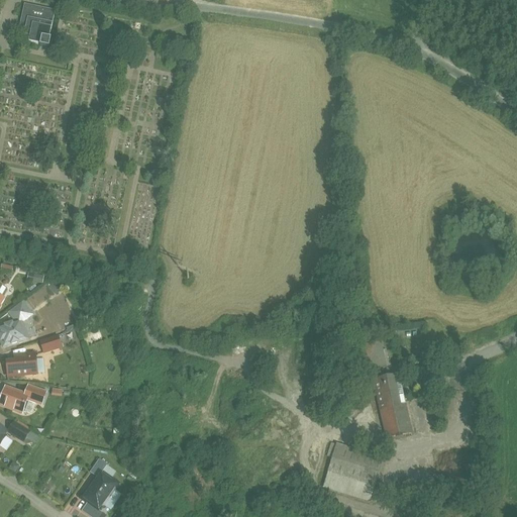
[(56,11),(24,4),(19,28),(25,29),(24,35),(30,36),(29,42),(40,44),(40,46),(49,48),(50,39),(49,39),(56,11)]
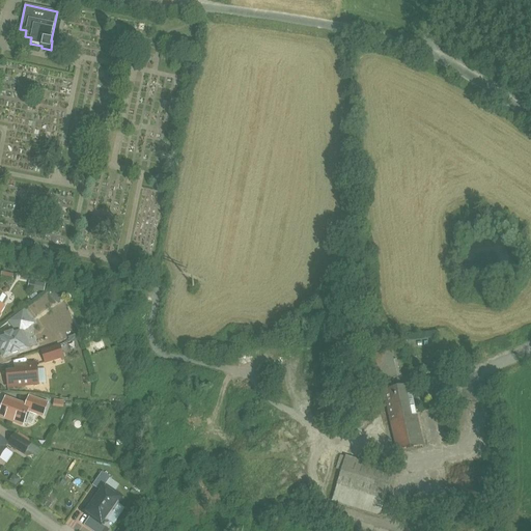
[(46,284),(37,283),(36,290),(44,291),(46,284)]
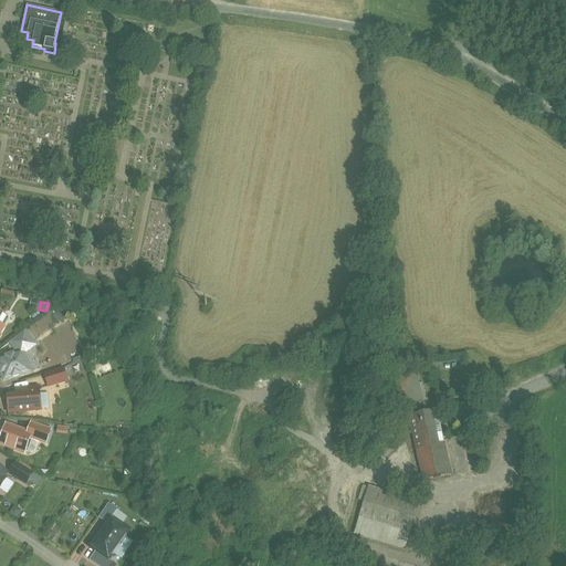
[(24,332),(10,343),(17,350),(17,354),(0,358),(0,369),(3,380),(4,380),(30,371),(24,353),(35,345),(24,332)]
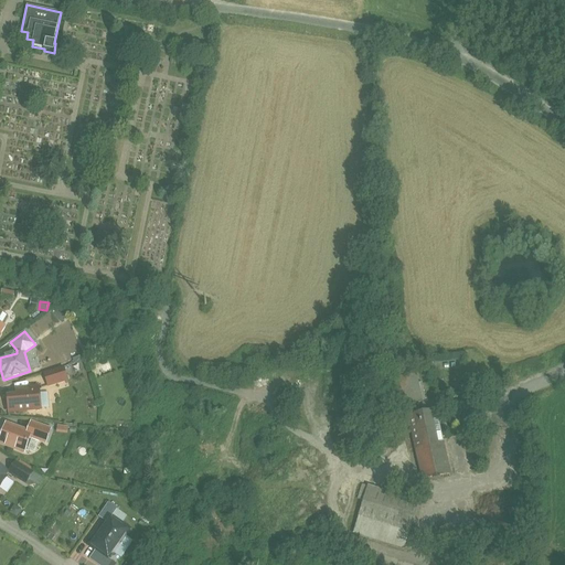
[(63,368),(44,374),(49,386),(67,381),(63,368)]
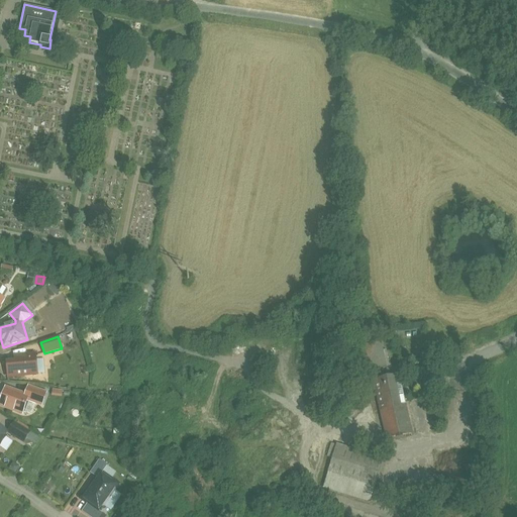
[(35,354),(19,356),(19,363),(7,364),(8,377),(37,375),(35,354)]
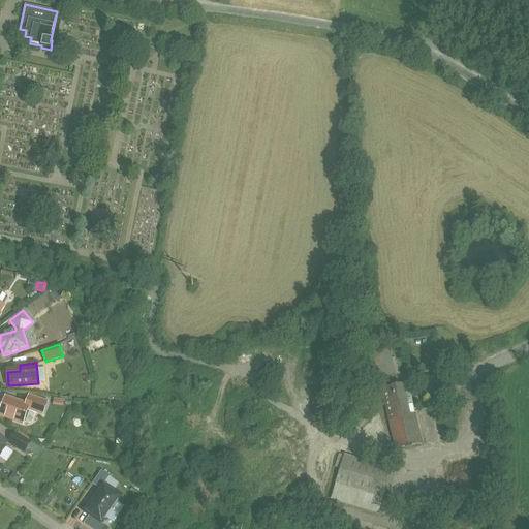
[(408,384),(383,390),(396,449),(422,444),(408,384)]
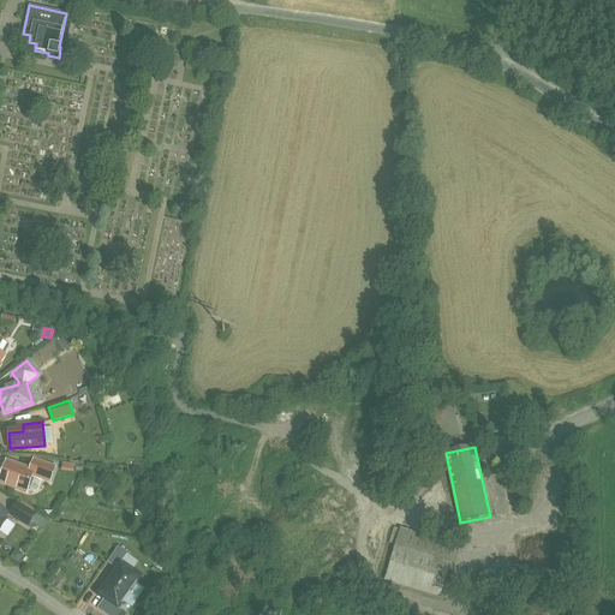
[(54,469),(35,460),(30,471),(34,472),(33,476),(49,482),(54,469)]
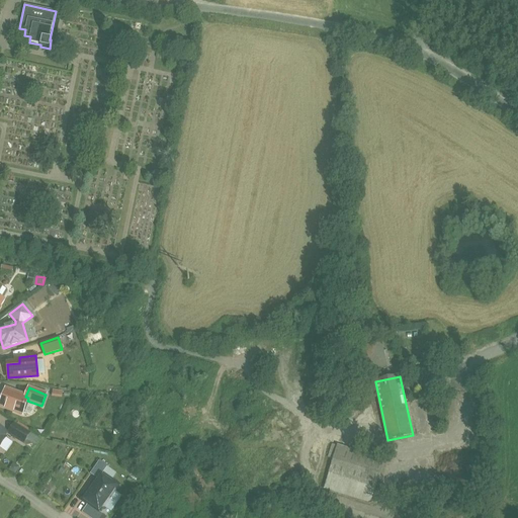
[(25,397),(6,390),(0,407),(22,415),(27,401),(28,398),(25,397)]
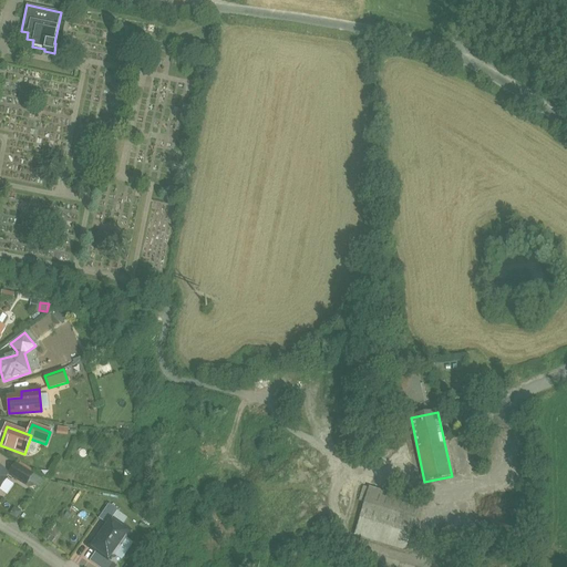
[(33,474),(17,463),(9,475),(26,486),(33,474)]
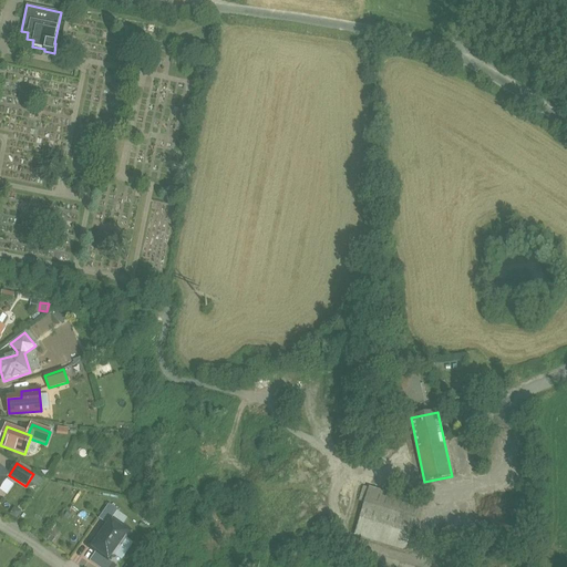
[(421,505),(369,488),(360,518),(411,535),(421,505)]
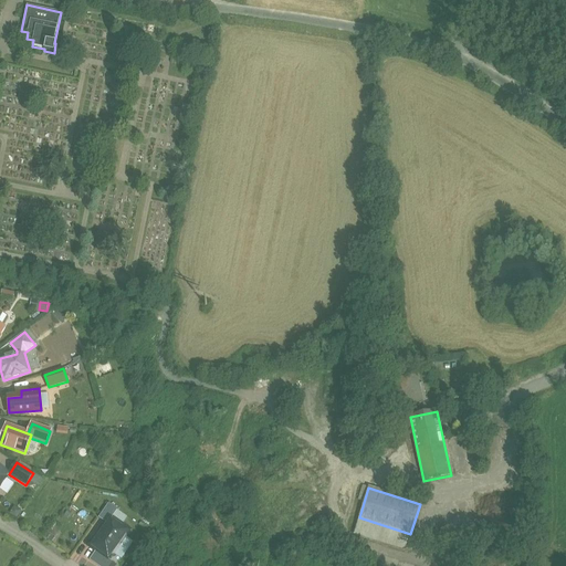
[(108,504),(98,519),(106,523),(111,516),(112,519),(117,511),(108,504)]
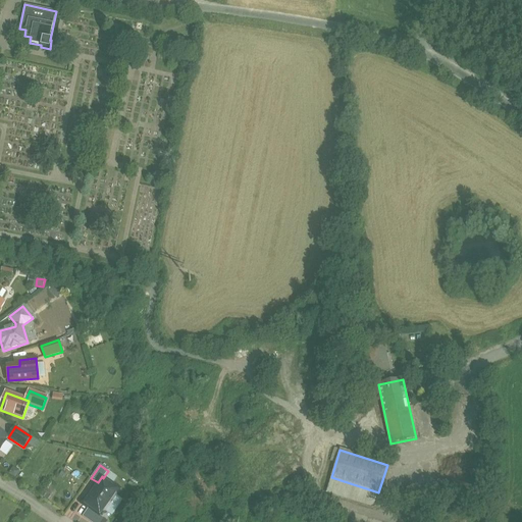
[(98,482),(83,505),(89,509),(100,517),(101,516),(103,513),(106,512),(117,497),(116,493),(119,489),(103,478),(102,476),(98,482)]
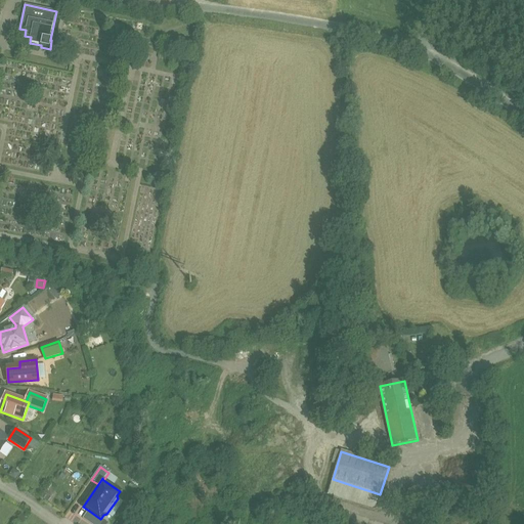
[(100,519),(89,511),(83,519),(90,523),(101,523),(104,520),(101,518),(100,519)]
